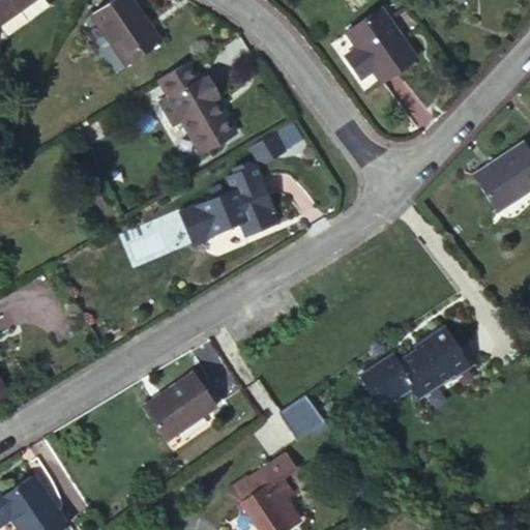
[(0,0),(0,22),(31,0),(0,0)]
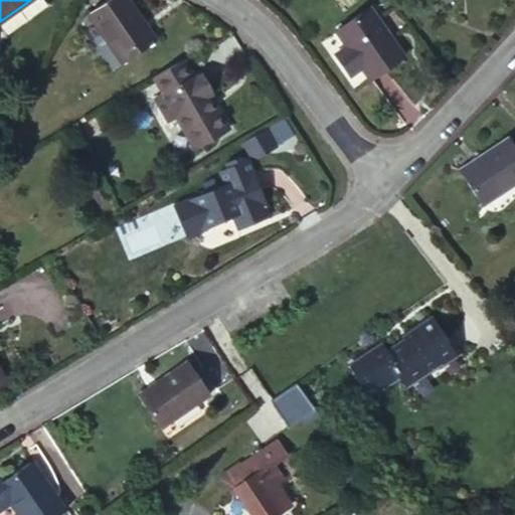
[(123,62),(154,40),(125,0),(107,0),(88,13),(123,62)]
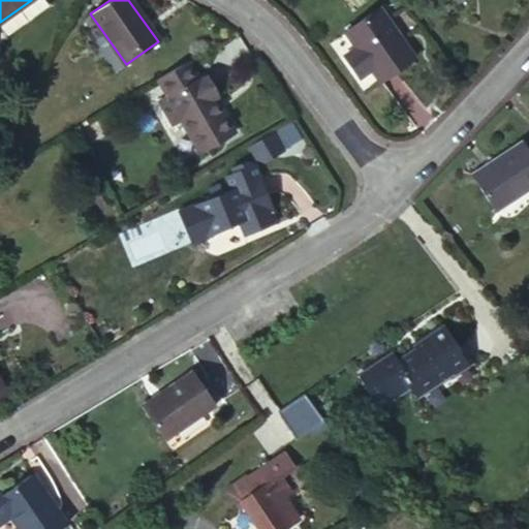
[(380,82),(412,58),(377,6),(343,30),(355,47),(343,56),(358,76),(370,68),(380,82)]
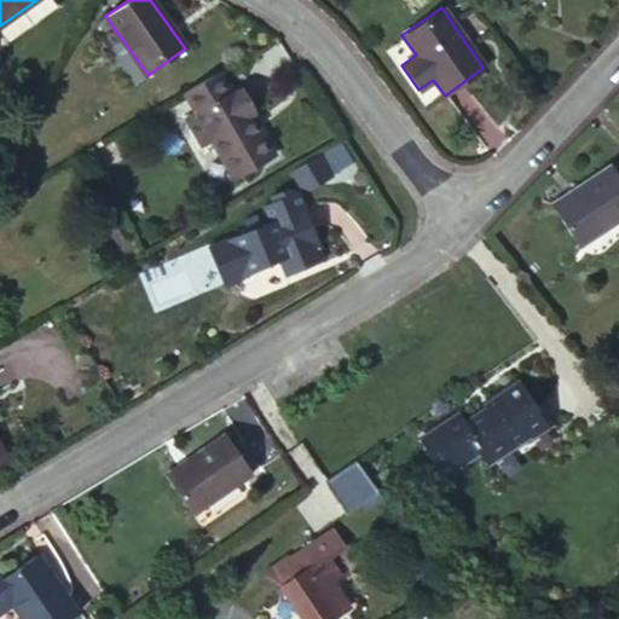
[(197,114),(236,93),(235,92),(230,94),(215,71),(184,90),(197,114)]
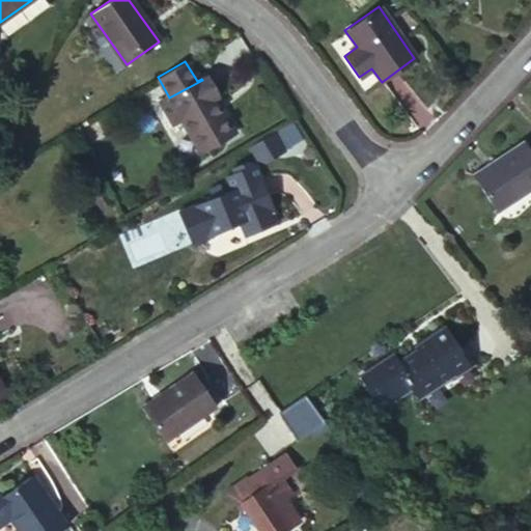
[(202,152),(234,133),(215,100),(218,98),(205,78),(202,80),(169,98),(161,104),(173,124),(183,119),(202,152)]
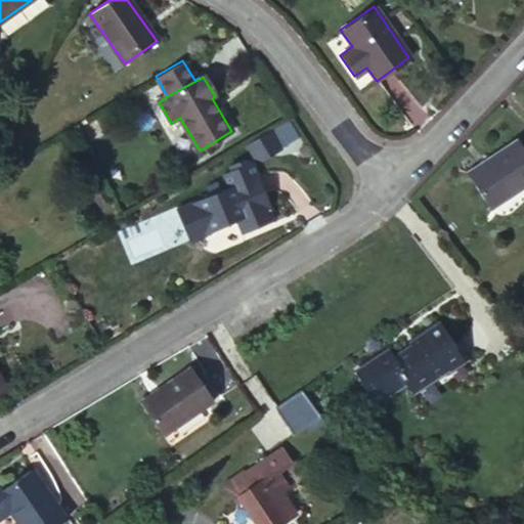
[(270,131),(254,140),(262,154),(278,144),(270,131)]
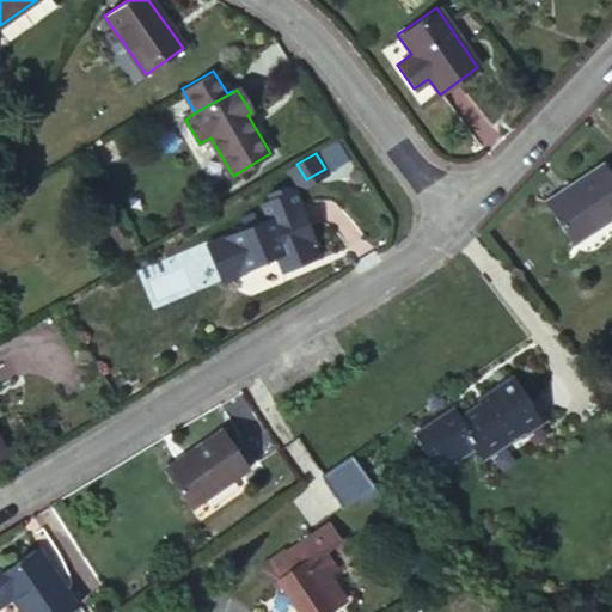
[(570,242),(611,214),(611,173),(605,163),(544,201),(570,242)]
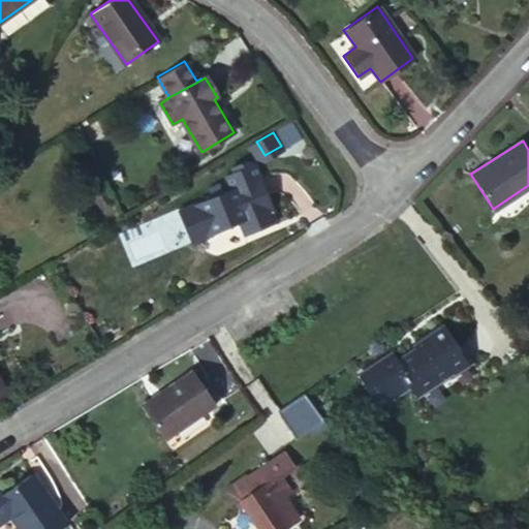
[(244,235),(273,222),(268,209),(272,208),(252,163),(237,169),(239,175),(226,180),(229,188),(177,210),(190,242),(238,221),(244,235)]
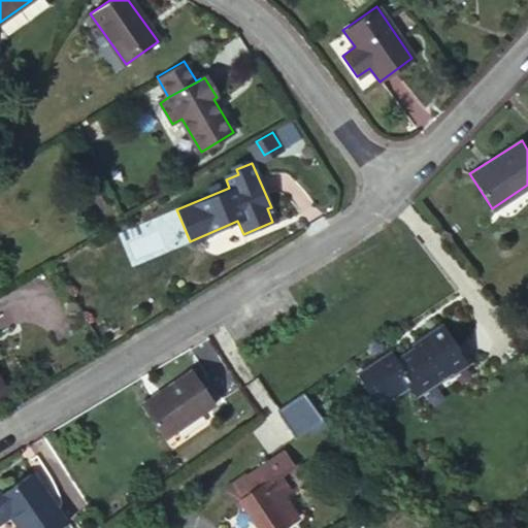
[(391,354),(358,376),(377,405),(397,393),(394,389),(404,382),(415,396),(451,370),(454,374),(469,365),(458,349),(458,348),(441,323),(421,335),(423,338),(394,357),(391,354)]
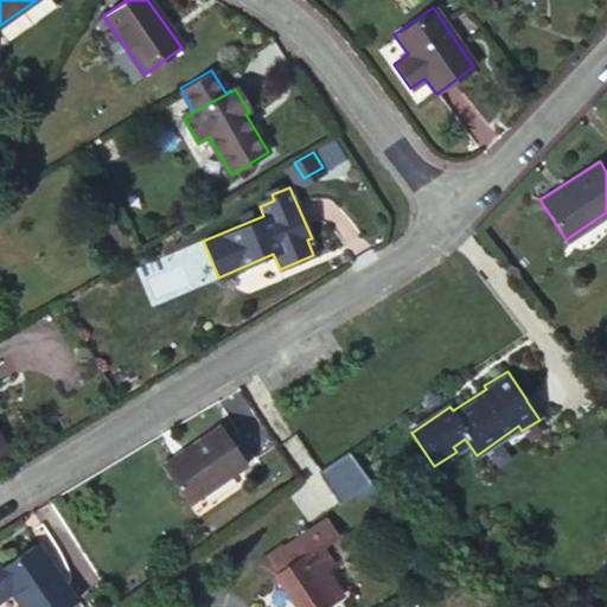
[(187,504),(246,464),(221,426),(161,465),(187,504)]
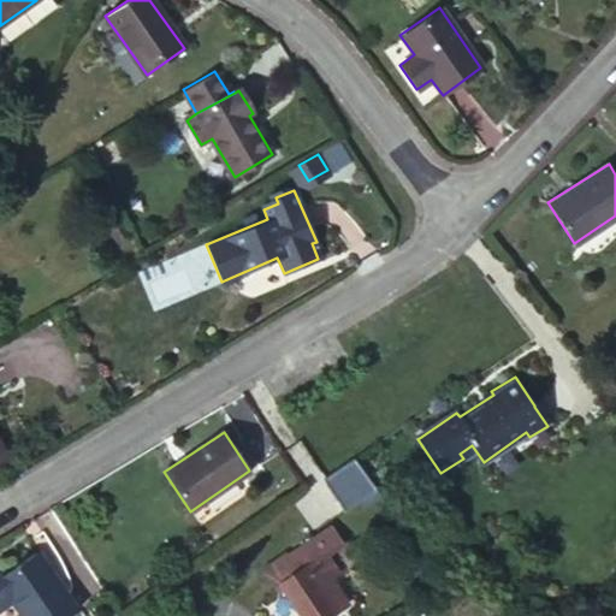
[(28,455),(40,446),(34,437),(22,444),(28,455)]
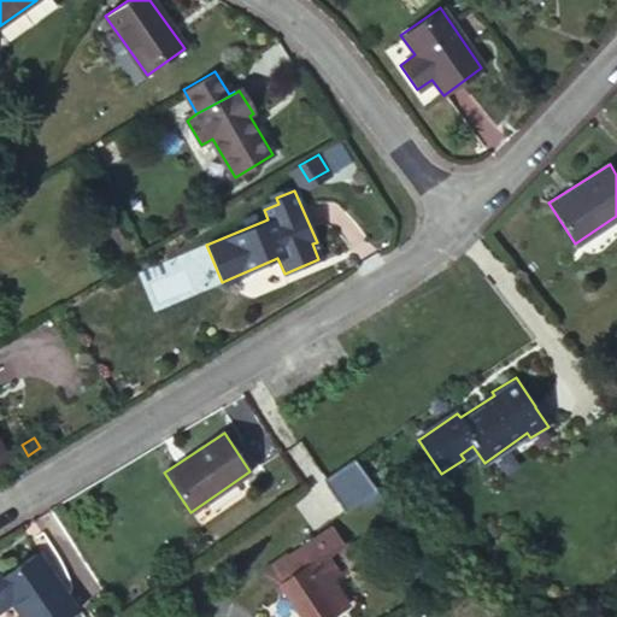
[(472,446),(460,454),(464,459),(476,451),(472,446)]
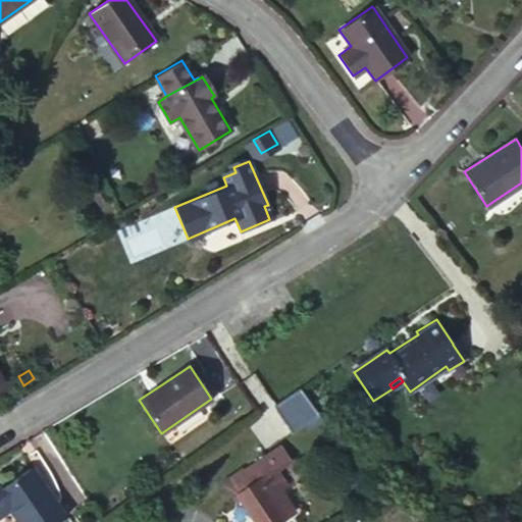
[(227,478),(244,502),(257,521),(274,521),(293,510),(271,477),(278,473),(274,467),(288,458),(279,447),(261,460),(259,458),(227,478)]
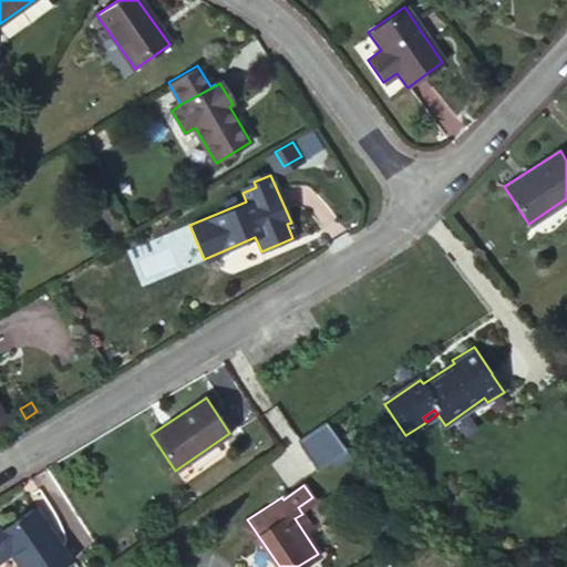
[(21,566),(63,566),(71,563),(32,507),(0,528),(0,536),(10,552),(21,566)]
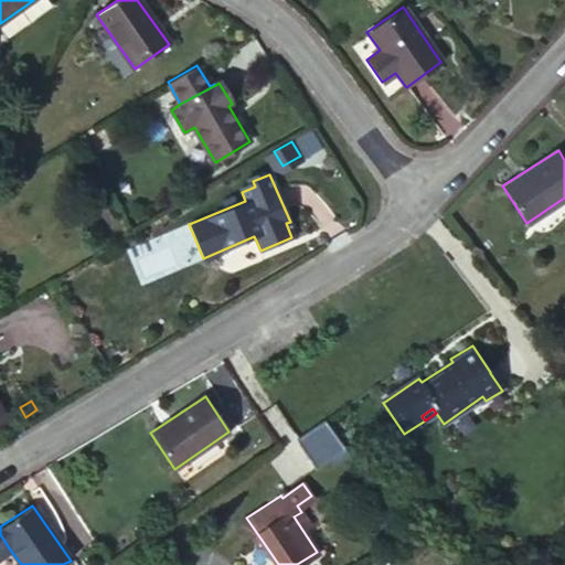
[(0,556),(10,550),(0,534),(0,556)]
